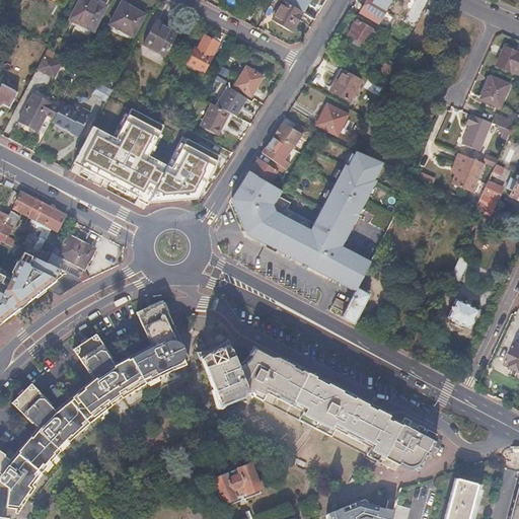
[(106,6),(94,0),(81,0),(72,19),(94,30),(106,6)]
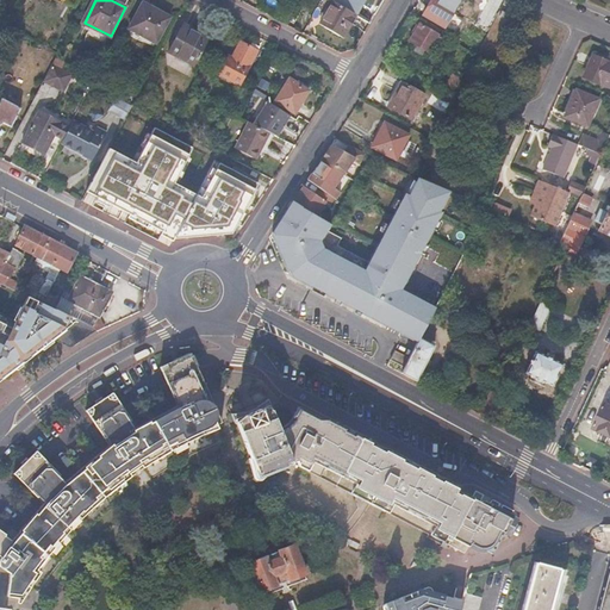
[(356,13),(332,0),(319,24),(338,35),(344,32),(356,13)]
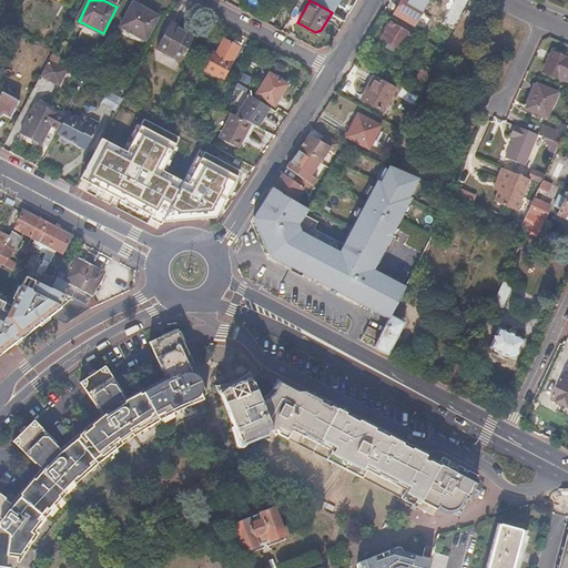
[(310,0),(332,12),(337,0),(310,0)]
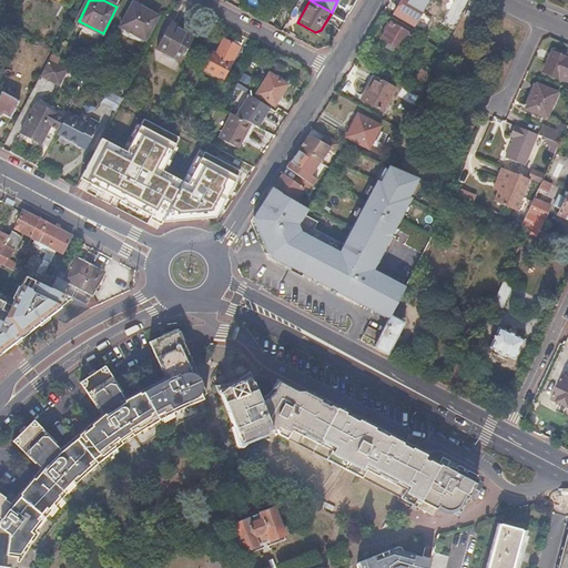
[(426,3),(418,0),(403,0),(395,13),(414,24),(426,3)]
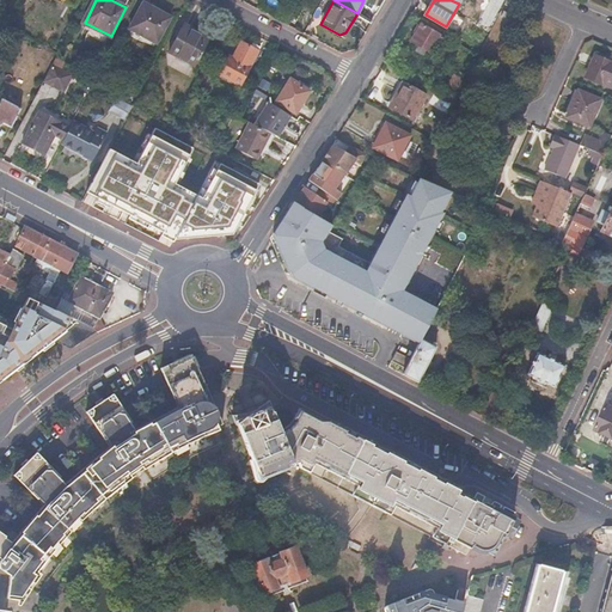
[(170,17),(144,2),(130,28),(157,42),(170,17)]
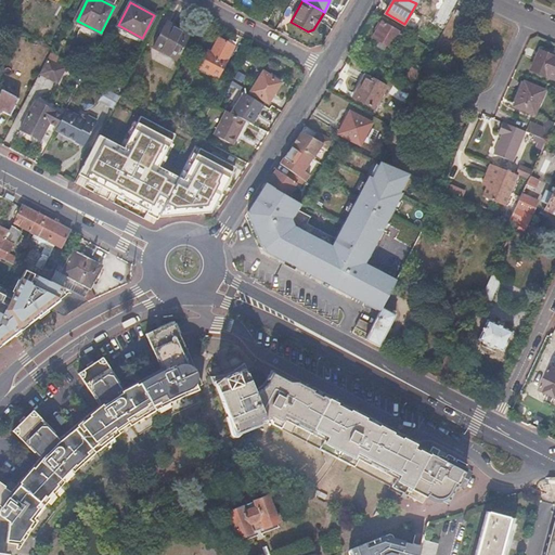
[(463,16),(455,13),(453,18),(461,22),(463,16)]
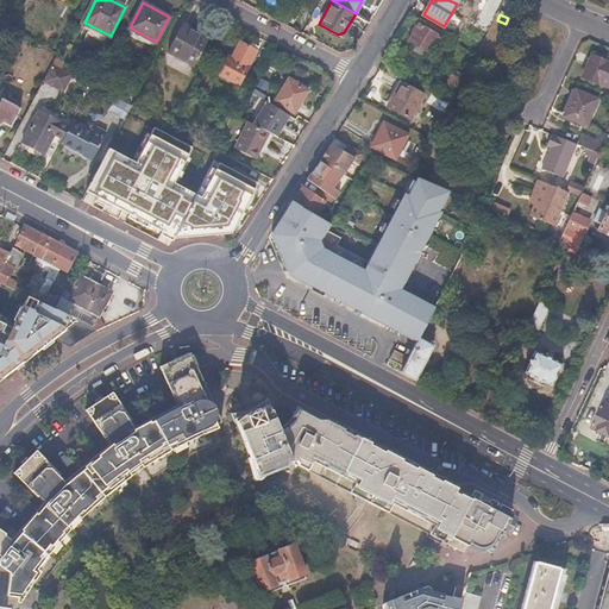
[(207,37),(182,24),(168,51),(194,64),(207,37)]
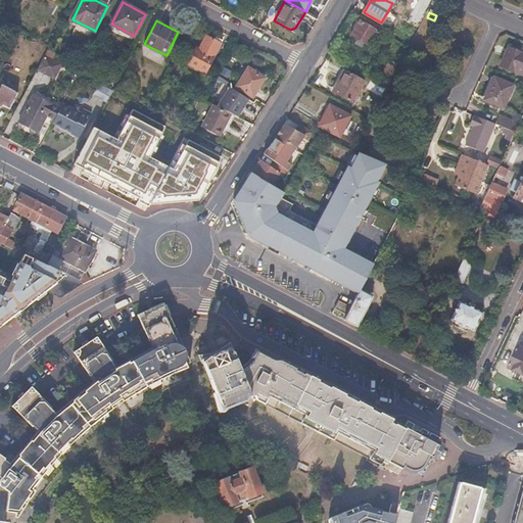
[(378,31),(360,20),(351,35),(370,45),(378,31)]
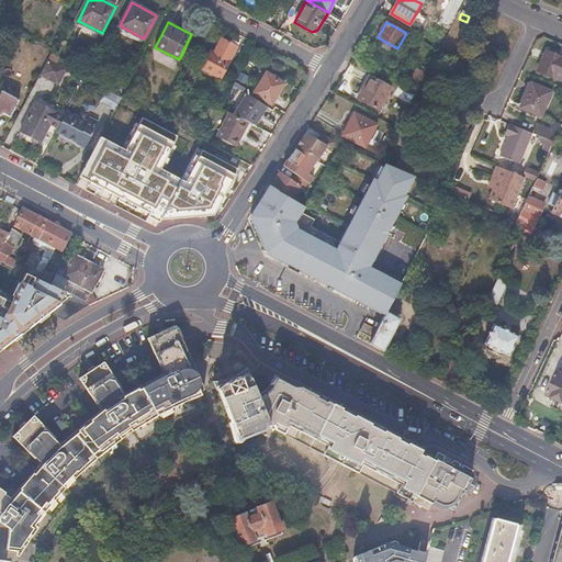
[(213,53),(202,46),(193,63),(221,77),(238,45),(221,37),(213,53)]
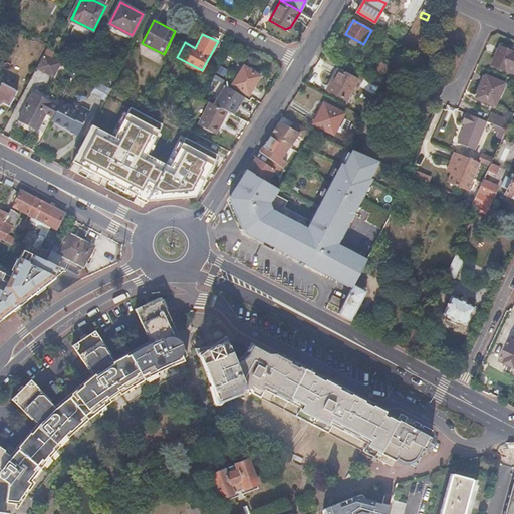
[(513,53),(499,47),(491,64),(513,74),(513,53)]
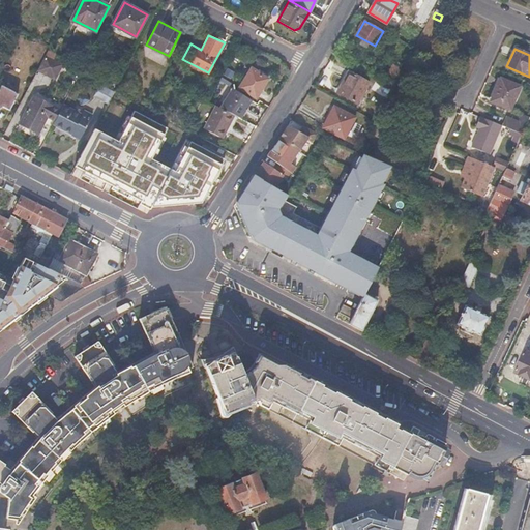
[(63,64),(46,55),(37,70),(55,80),(63,64)]
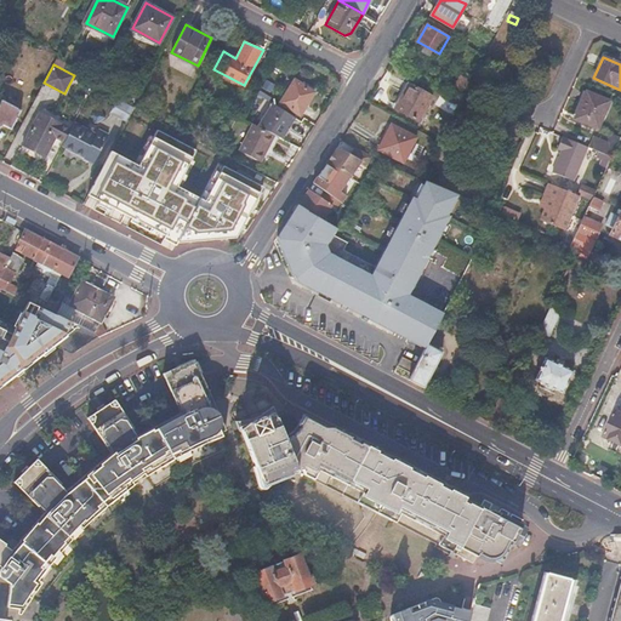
[(312,86),(291,75),(279,100),(300,110),(312,86)]
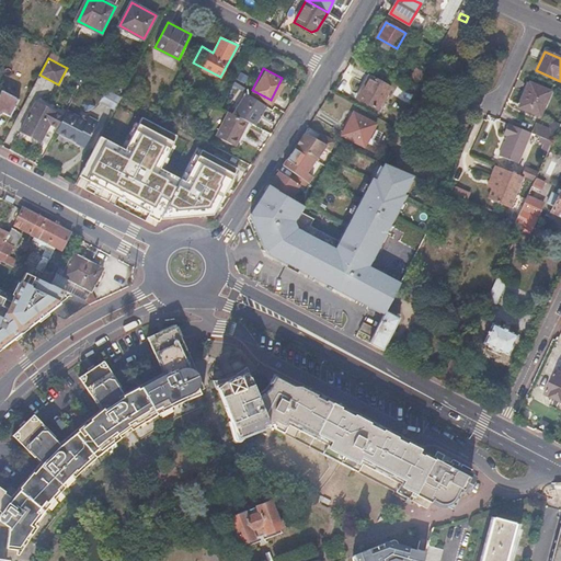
[(423,71),(416,68),(409,82),(415,86),(423,71)]
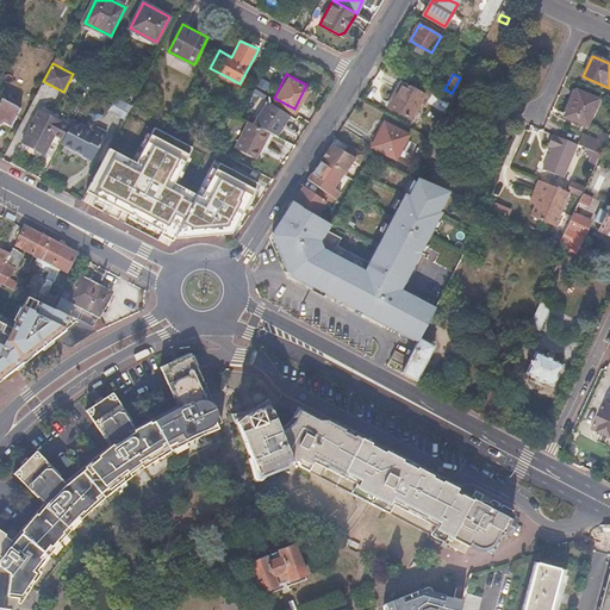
[(424,94),(400,81),(386,106),(410,119),(424,94)]
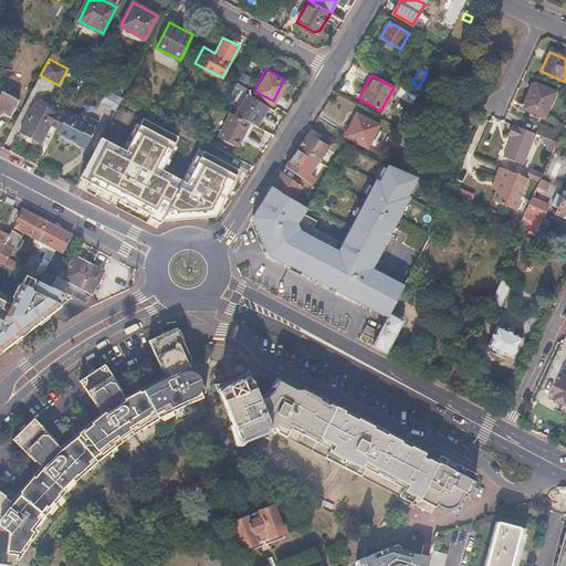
[(557,93),(535,83),(524,108),(545,118),(557,93)]
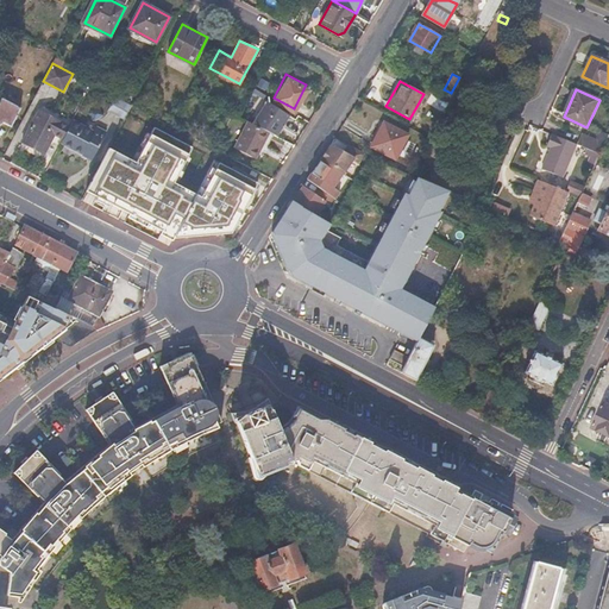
[(150,95),(139,90),(132,105),(142,110),(150,95)]
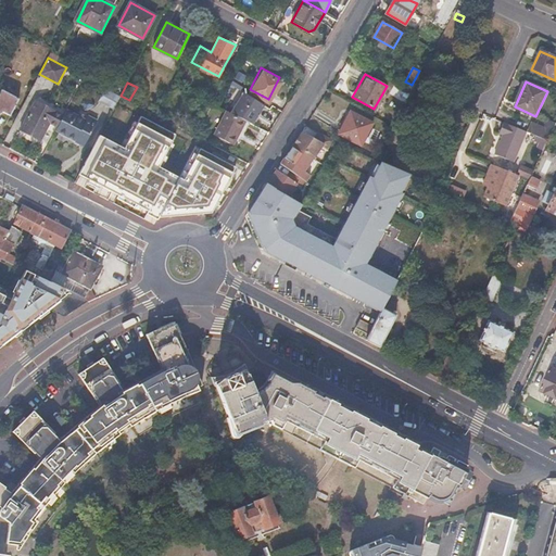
[(121,96),(105,88),(99,101),(113,109),(115,105),(121,96)]
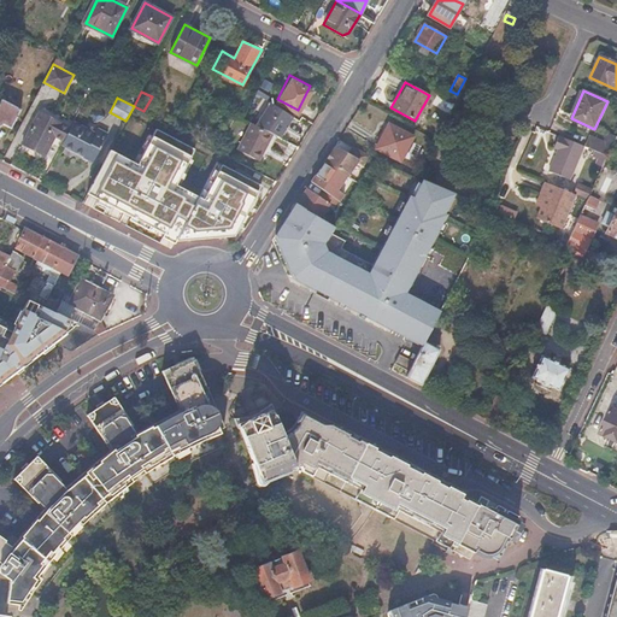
[(22,110),(1,99),(0,100),(0,127),(1,127),(4,124),(13,129),(22,110)]
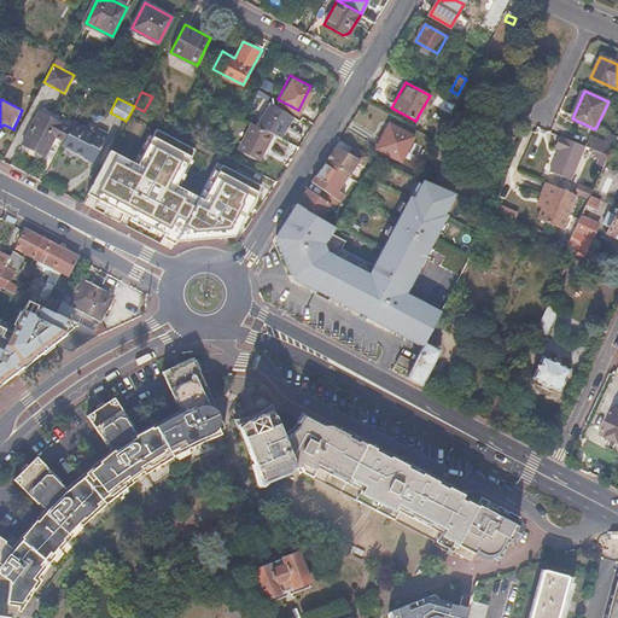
[(144,111),(134,106),(128,117),(141,123),(143,121),(149,123),(152,116),(144,111)]
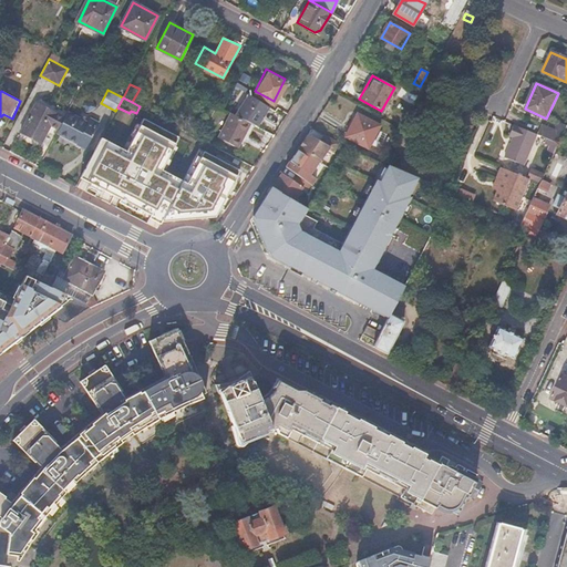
[(64,119),(37,104),(23,130),(43,140),(51,124),(59,129),(64,119)]
